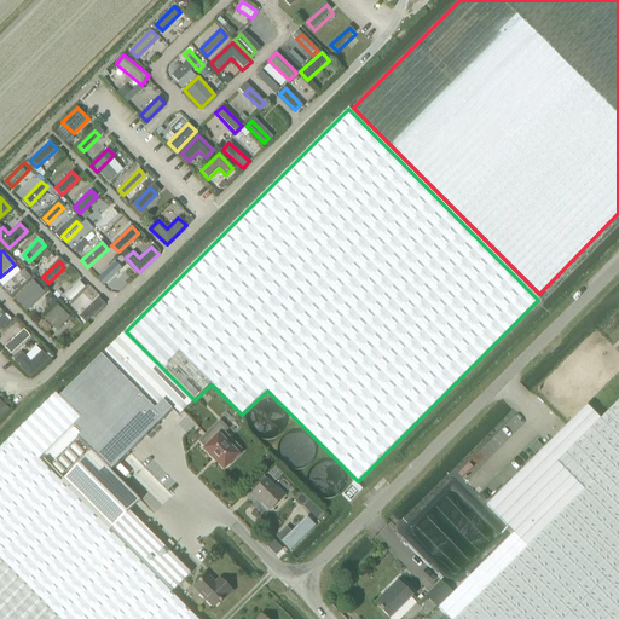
[(102,276),(106,279),(120,266),(115,261),(102,276)]
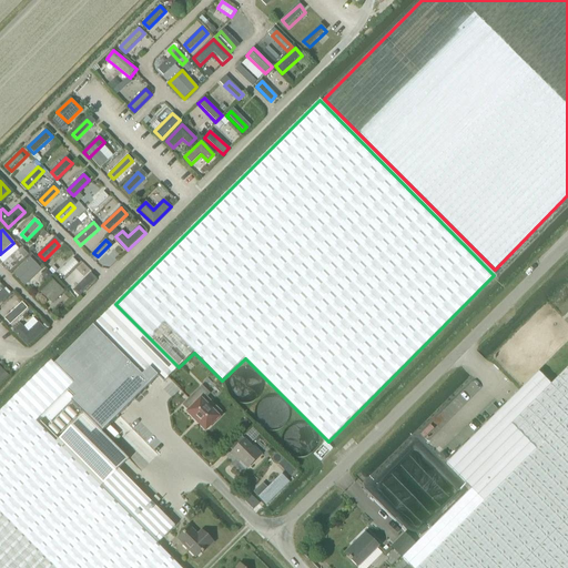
[(30,257),(13,274),(24,286),(42,270),(30,257)]
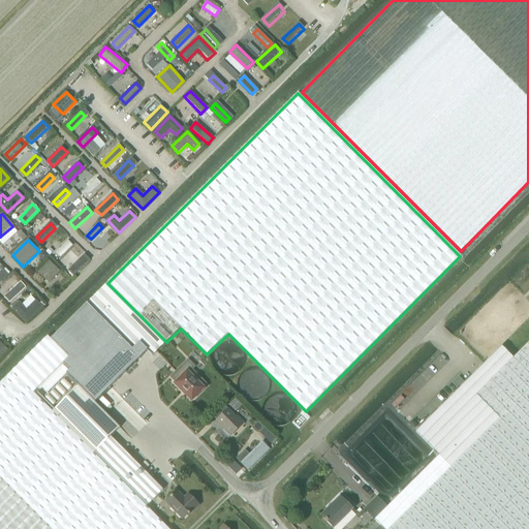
[(67,241),(55,253),(59,258),(72,245),(67,241)]
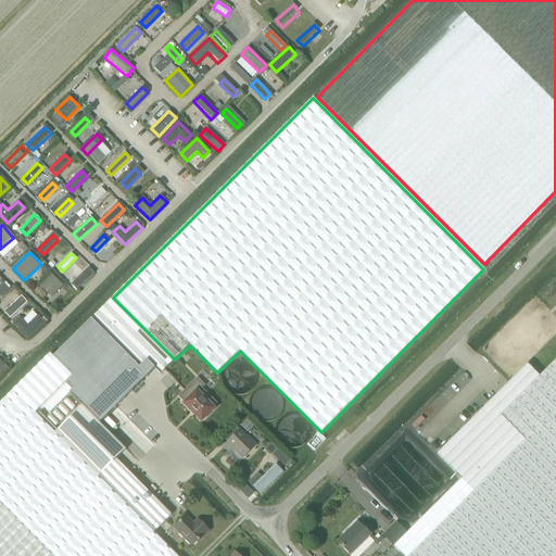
[(78,288),(92,274),(88,269),(74,282),(78,288)]
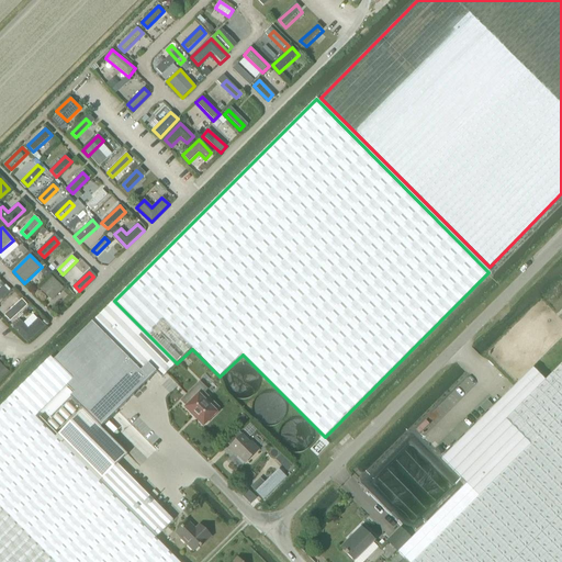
[(40,289),(52,301),(64,289),(53,277),(40,289)]
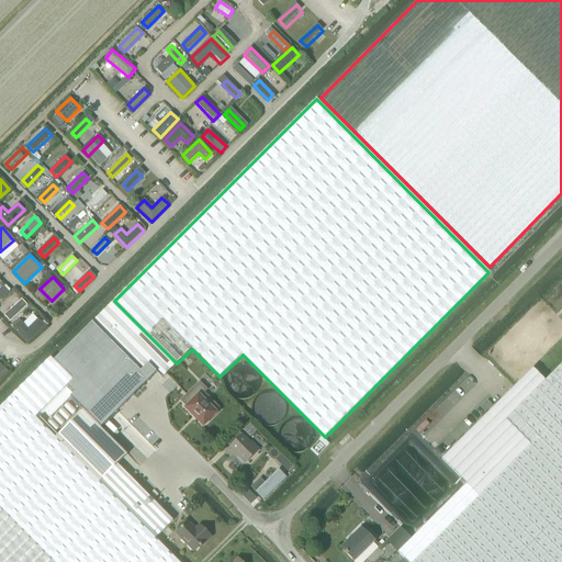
[(0,300),(10,290),(6,285),(0,290),(0,300)]
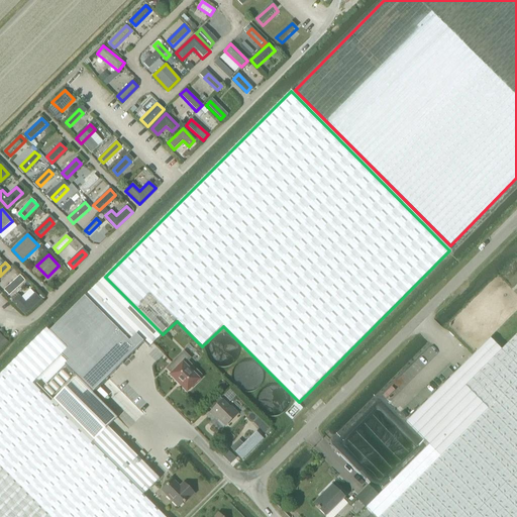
[(25,282),(20,276),(4,291),(9,296),(25,282)]
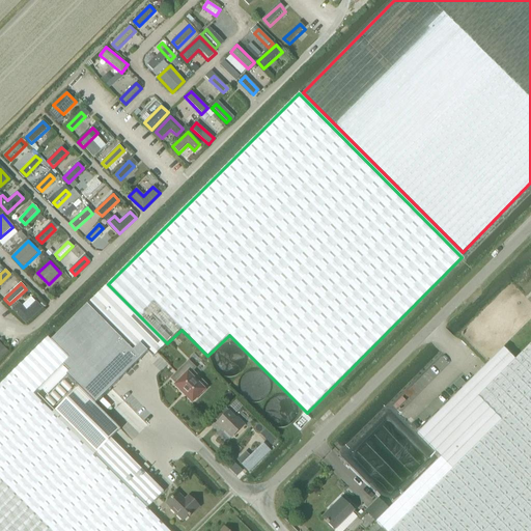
[(108,284),(87,306),(133,352),(140,344),(154,358),(167,343),(108,284)]
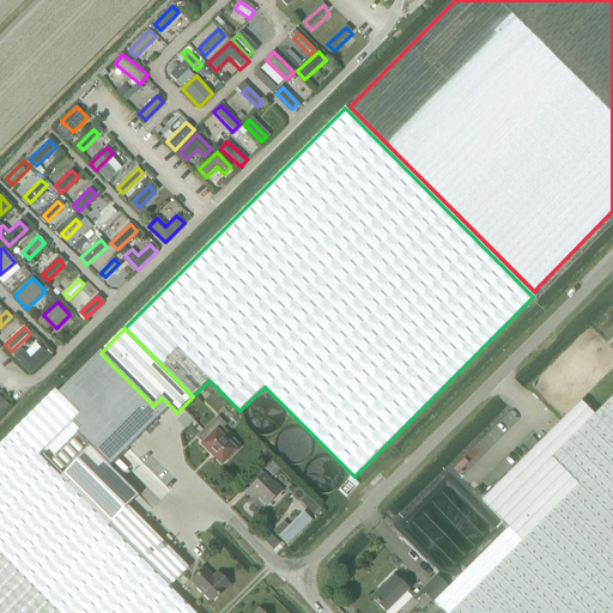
[(50,357),(41,349),(30,359),(22,350),(13,359),(29,374),(32,374),(50,357)]
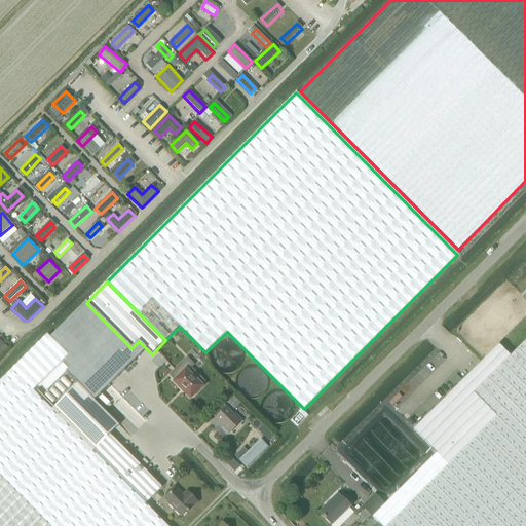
[(103,393),(110,386),(117,379),(140,357),(132,348),(86,303),(65,325),(62,328),(57,332),(50,338),(69,355),(62,362),(69,369),(68,370),(66,372),(67,373),(77,384),(95,401),(103,393)]
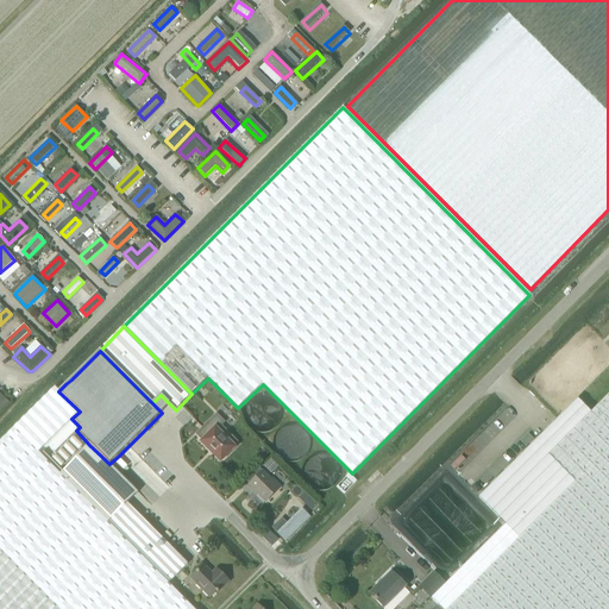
[(55,389),(14,428),(38,453),(71,419),(80,412),(58,391),(55,389)]
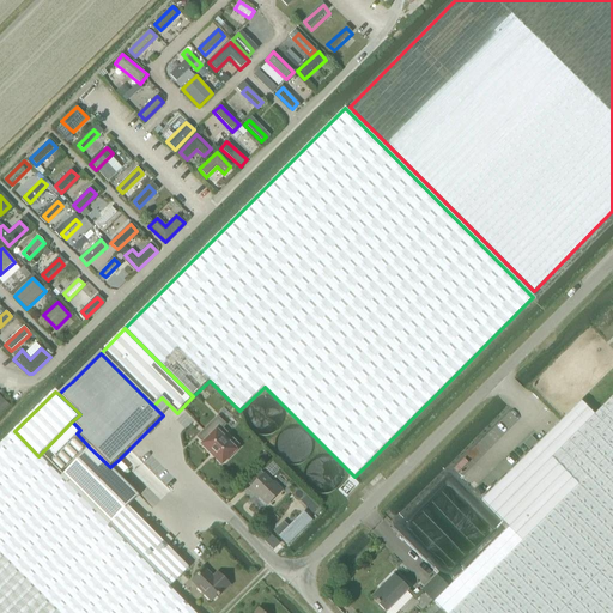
[(450,612),(612,612),(612,399),(606,406),(595,417),(553,460),(577,484),(450,612)]
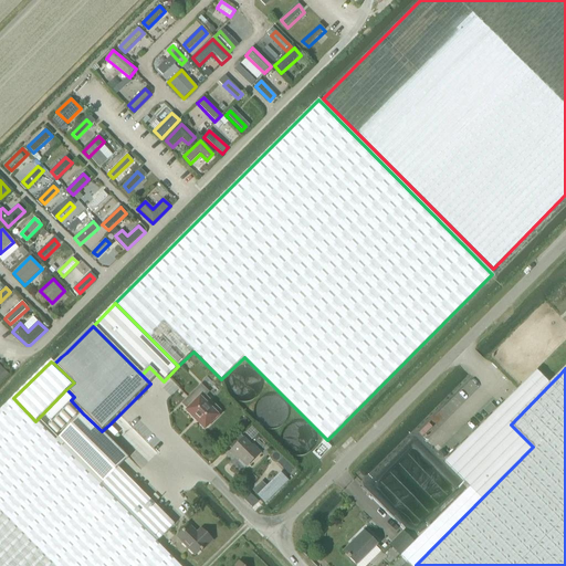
[(413,542),(399,555),(410,565),(416,565),(533,447),(511,425),(549,385),(536,371),(446,463),(459,477),(470,488),(468,490),(464,493),(464,492),(422,532),(413,542)]
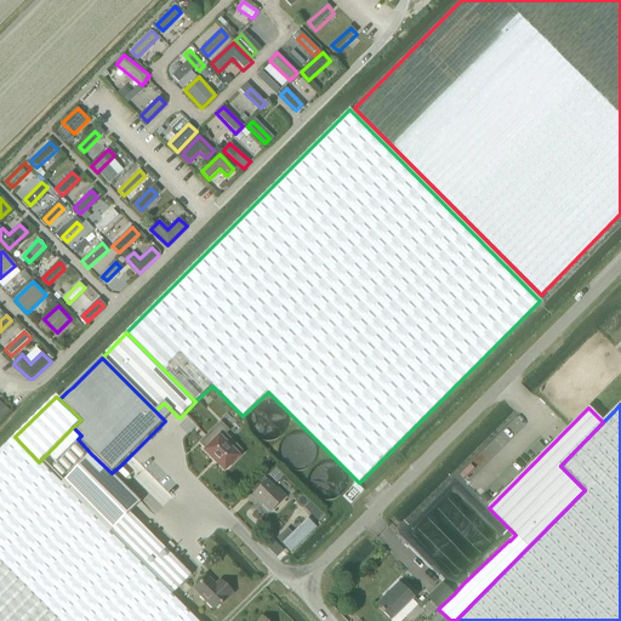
[(243,451),(224,434),(228,431),(221,423),(200,443),(208,450),(206,451),(224,471),(239,457),(238,456),(243,451)]
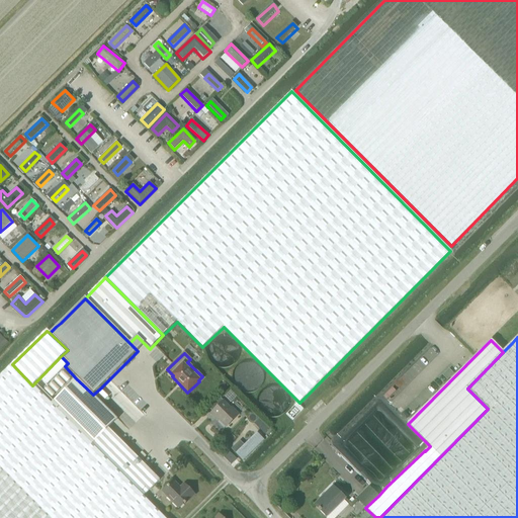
[(11,363),(0,373),(0,517),(165,517),(144,496),(92,444),(51,403),(32,385),(12,364),(11,363)]
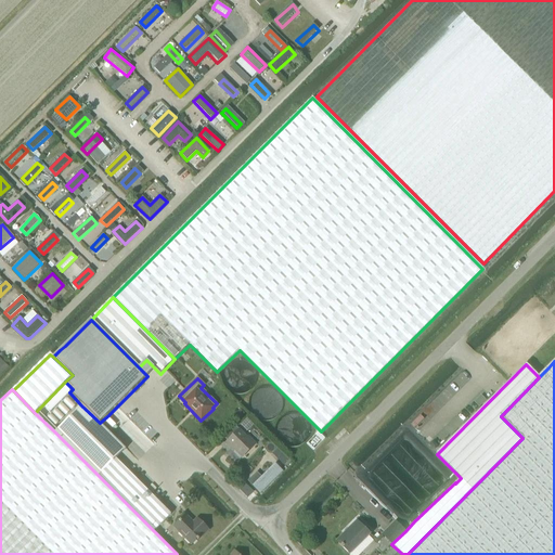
[(81,405),(54,431),(99,476),(116,459),(126,449),(100,423),(81,405)]
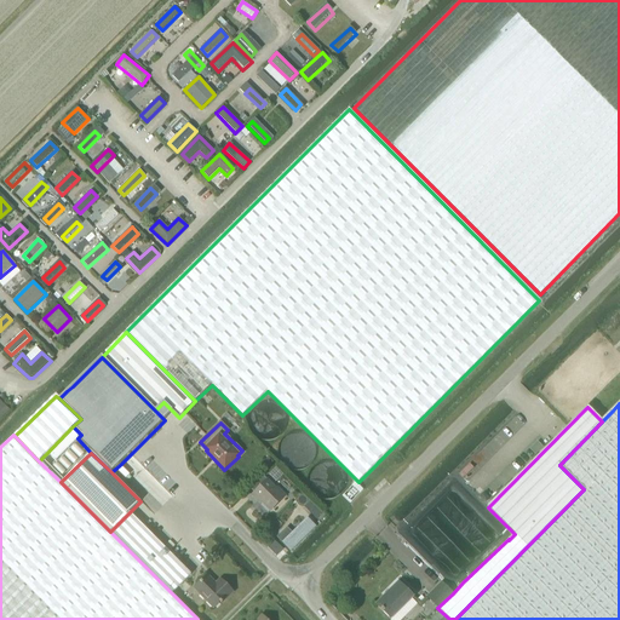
[(264,476),(251,489),(254,493),(253,494),(270,511),(285,497),(268,480),(264,476)]
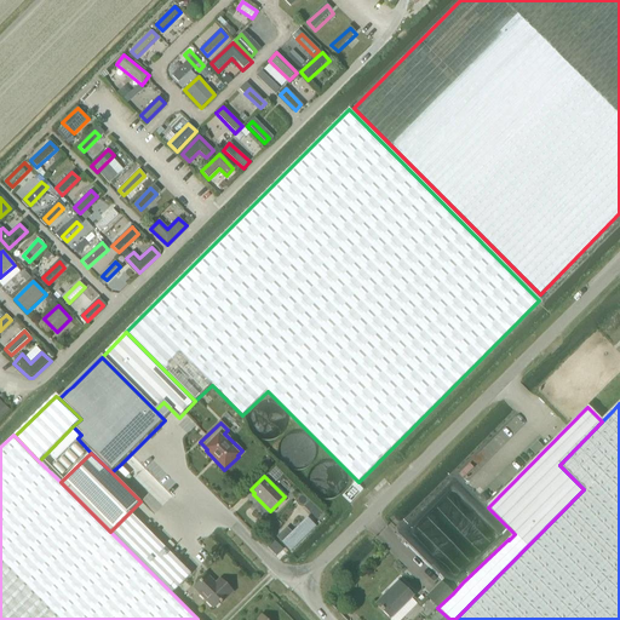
[(316,507),(310,514),(316,518),(322,514),(316,507)]
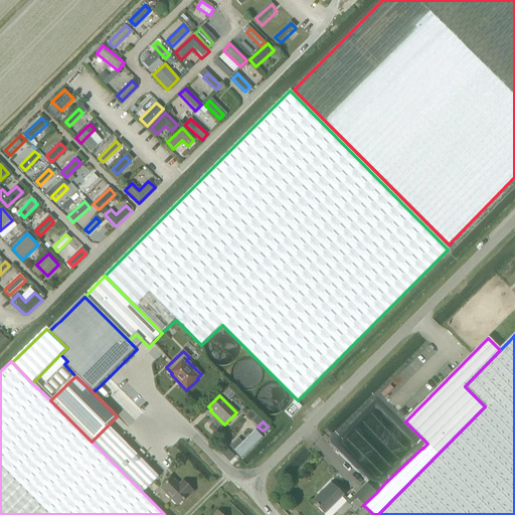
[(108,425),(92,442),(143,493),(158,478),(139,458),(108,425)]
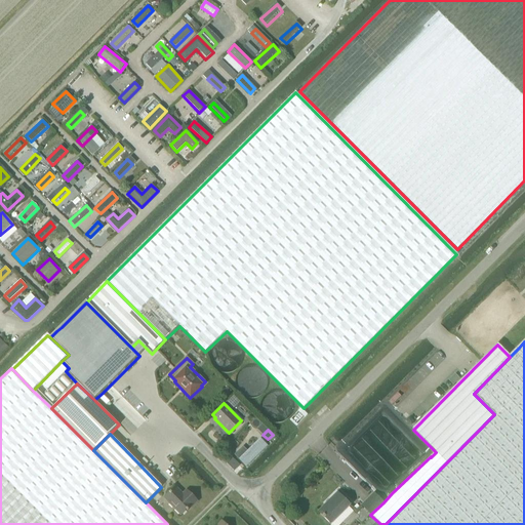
[(243,448),(236,455),(246,467),(265,448),(258,442),(247,453),(243,448)]
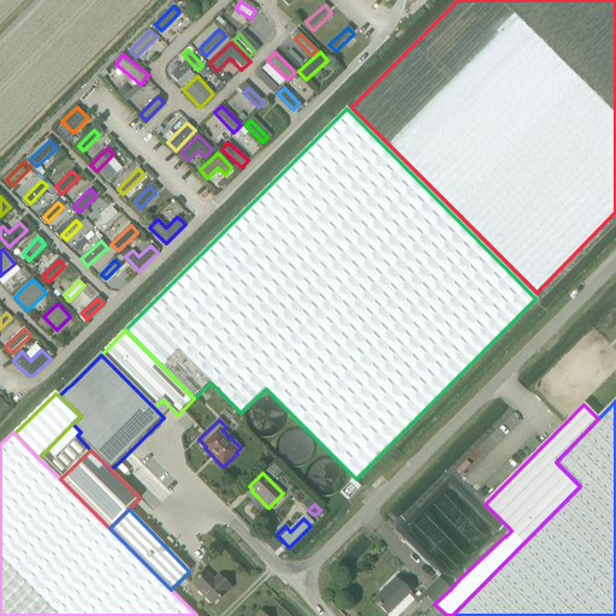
[(231,588),(218,576),(214,580),(206,572),(191,586),(212,605),(219,597),(221,599),(231,588)]
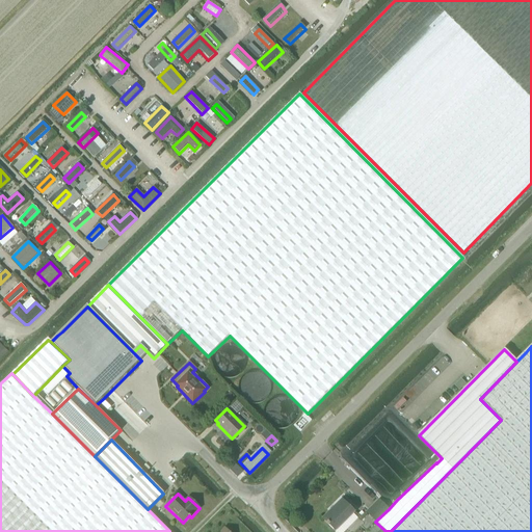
[(335,531),(354,512),(342,500),(322,520),(335,531)]
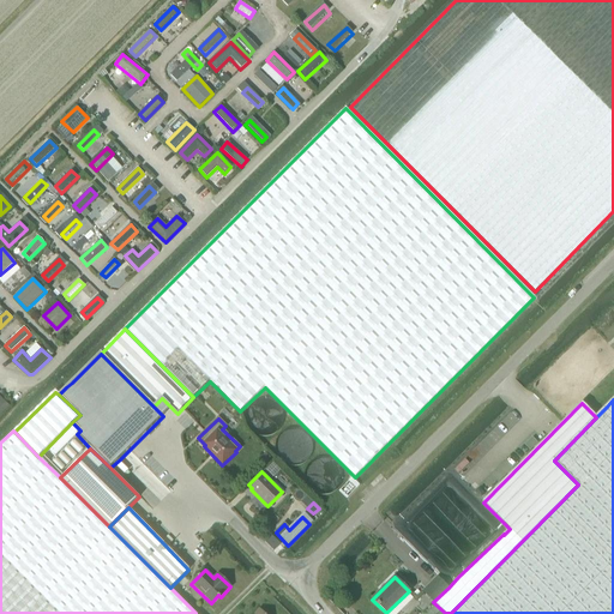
[(438,577),(423,593),(433,602),(449,588),(438,577)]
